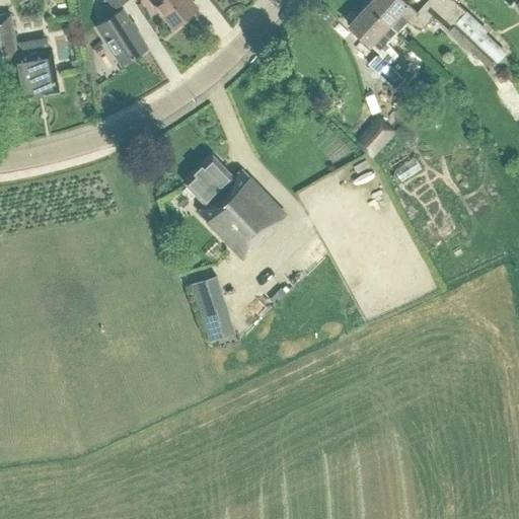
[(151,0),(172,25),(197,6),(191,0),(151,0)]
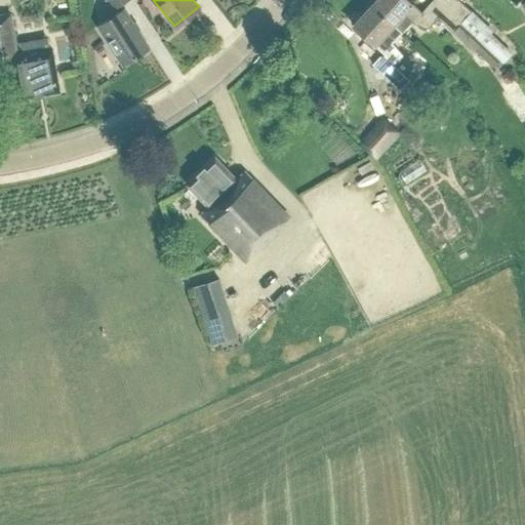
[(402,32),(412,21),(415,23),(427,28),(438,16),(453,30),(475,51),(476,49),(493,67),(500,59),(482,42),(460,23),(462,21),(439,0),(435,0),(423,12),(409,0),(375,0),(372,4),(394,24),(402,32)]
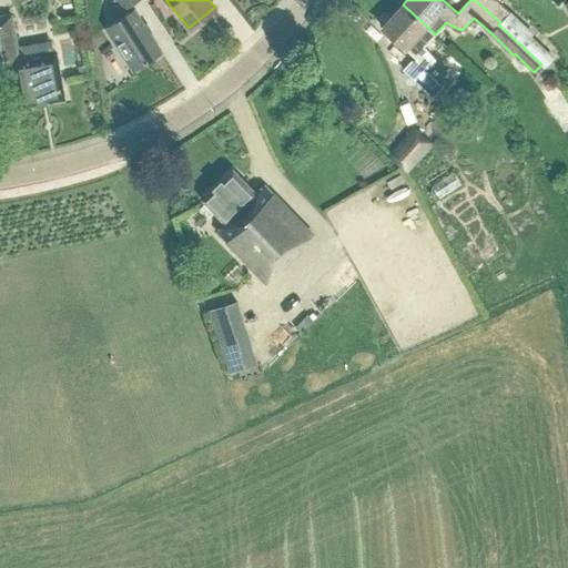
[(521,46),(523,43),(546,66),(555,57),(531,34),(533,33),(495,0),(475,0),(500,22),(498,24),(521,46)]
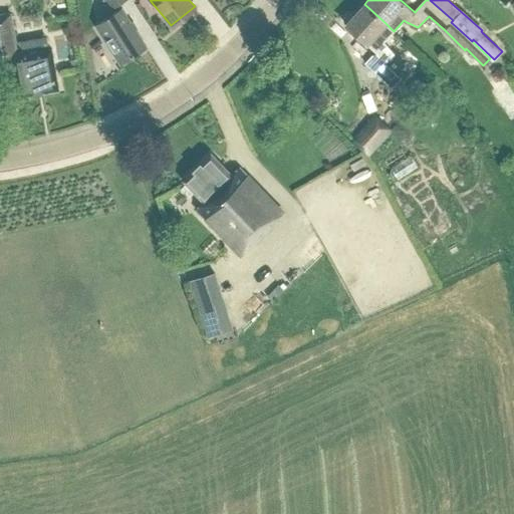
[(396,32),(394,31),(386,23),(364,4),(346,24),(375,51),(364,63),(391,86),(400,77),(384,63),(394,53),(386,43),(396,32)]
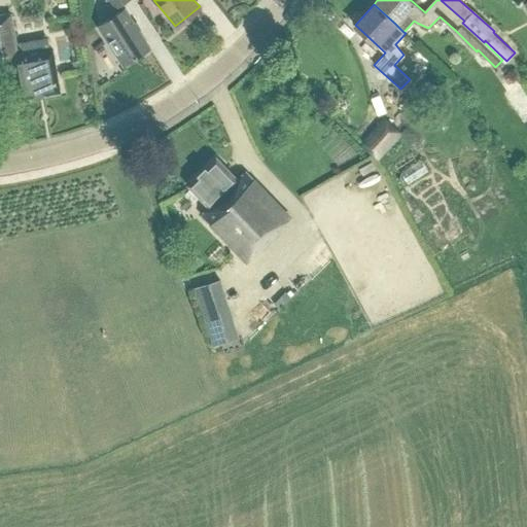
[(99,26),(124,65),(150,47),(126,9),(99,26)]
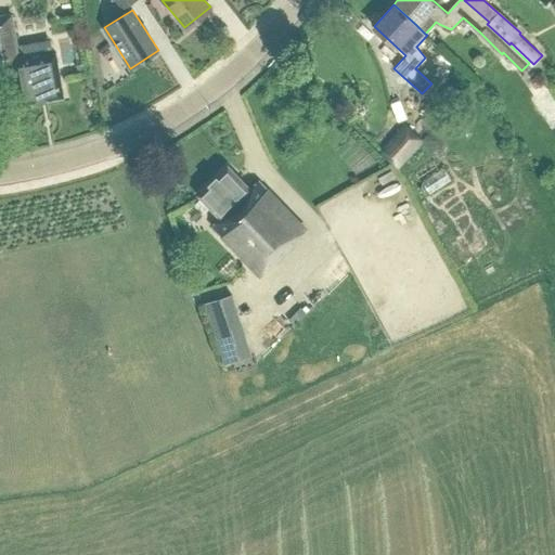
[(56,53),(53,53),(51,38),(23,43),(16,44),(12,14),(0,16),(0,62),(12,61),(20,103),(63,97),(56,53)]
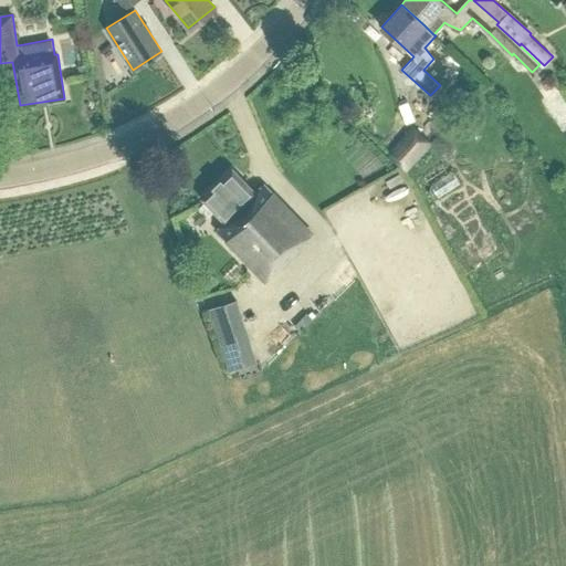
[(58,49),(64,91),(91,86),(85,44),(58,49)]
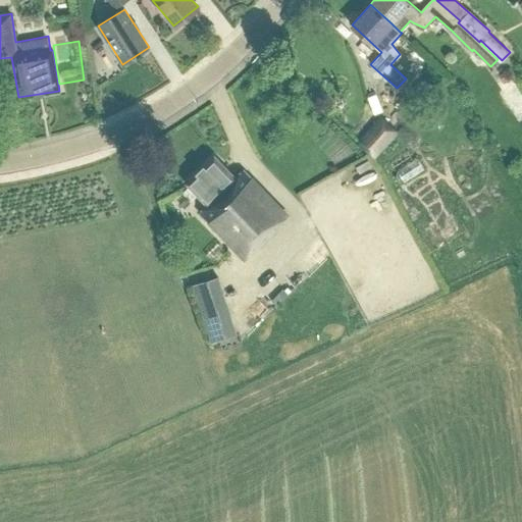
[(380,117),(358,142),(373,155),(396,131),(380,117)]
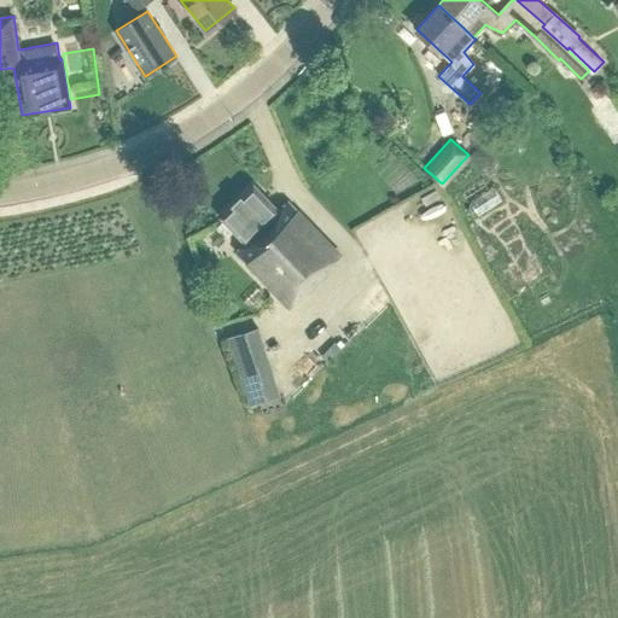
[(255,184),(221,216),(245,242),(235,251),(291,307),(328,270),(326,268),(340,255),(289,200),(279,209),(255,184)]
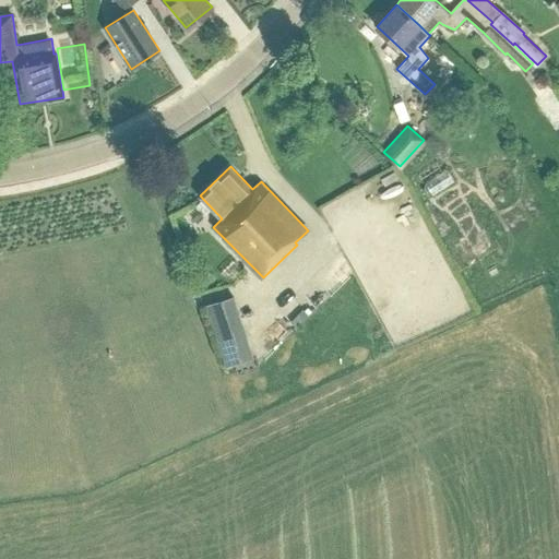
[(253,284),(230,293),(244,326),(266,318),(253,284)]
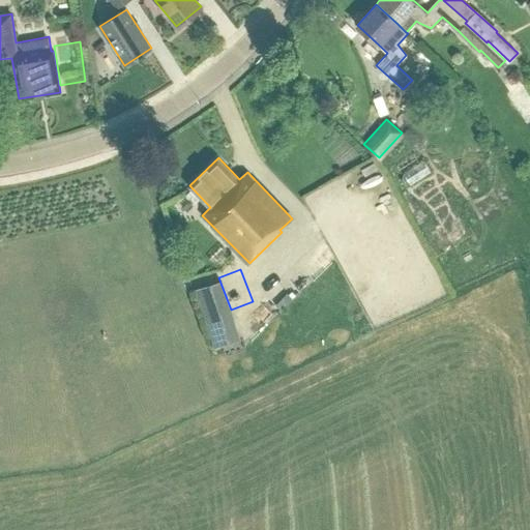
[(213,283),(197,288),(215,346),(232,341),(213,283)]
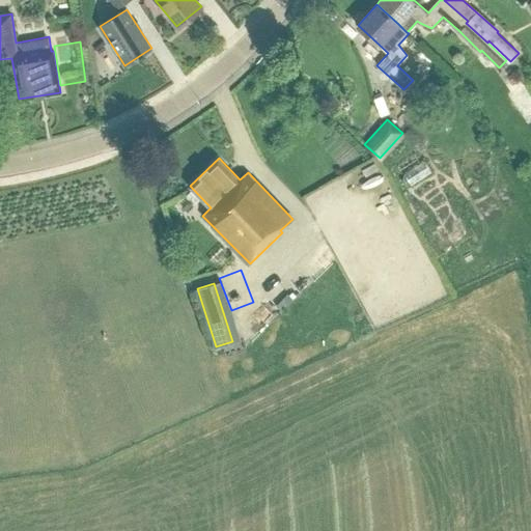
[(239,339),(258,332),(249,306),(229,313),(239,339)]
